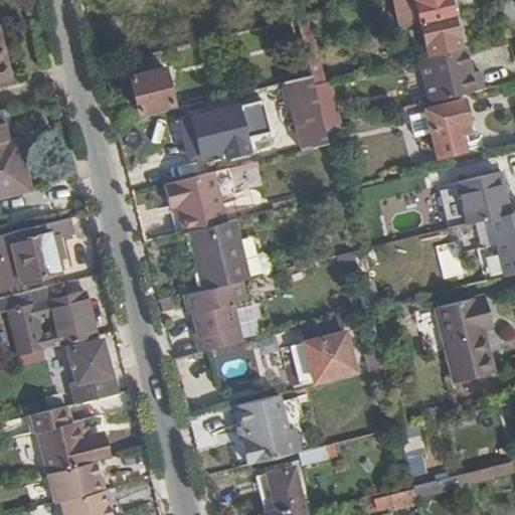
[(455,0),(413,0),(419,21),(459,11),(455,0)]
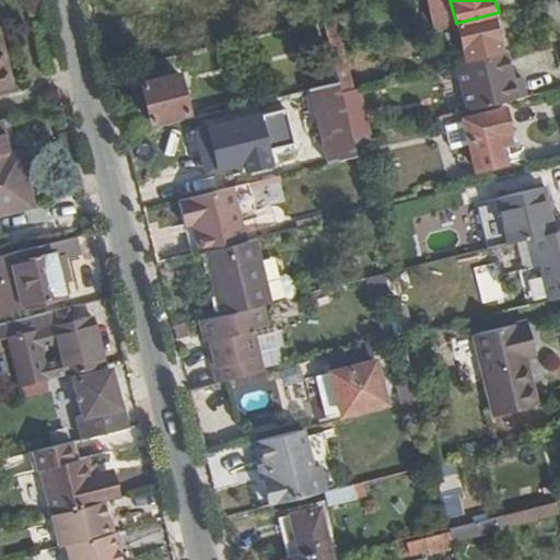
[(499,12),(456,23),(465,60),(508,49),(499,12)]
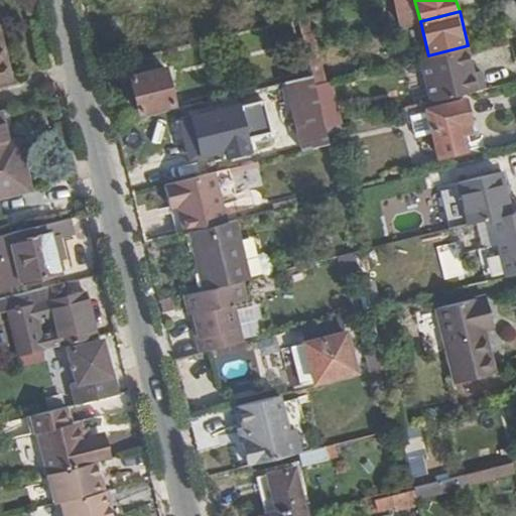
[(301,15),(307,36),(317,33),(312,13),(301,15)]
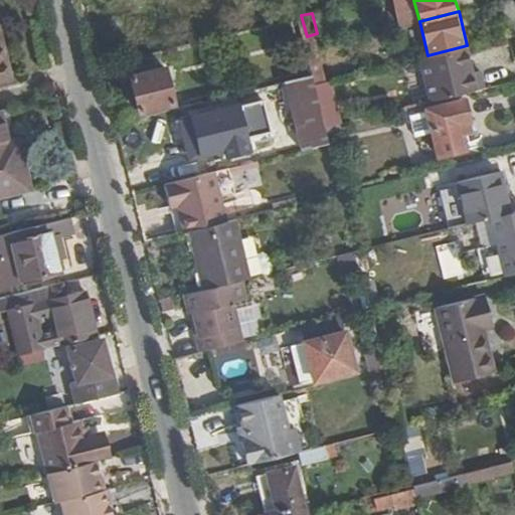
[(0,84),(16,80),(7,43),(0,45),(0,84)]
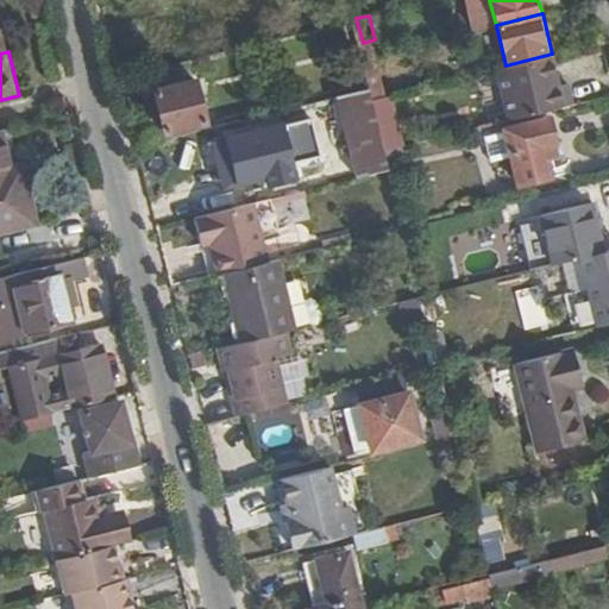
[(506,66),(497,68),(510,120),(575,104),(569,85),(563,86),(553,54),(552,54),(506,66)]
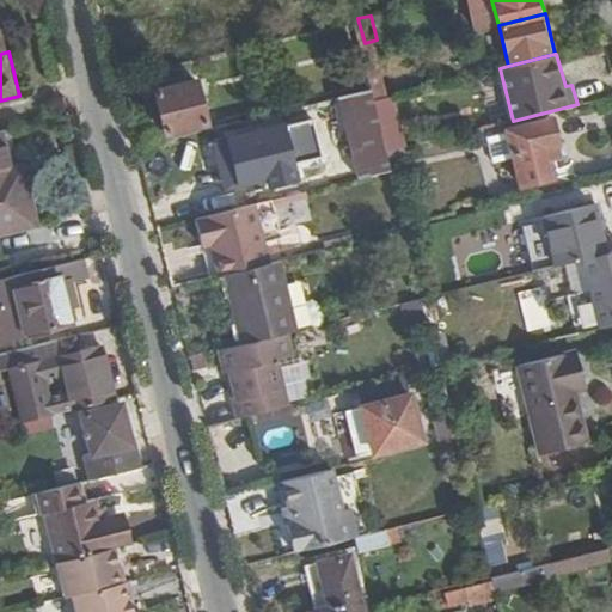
[(158,90),(169,133),(212,123),(202,80),(158,90)]
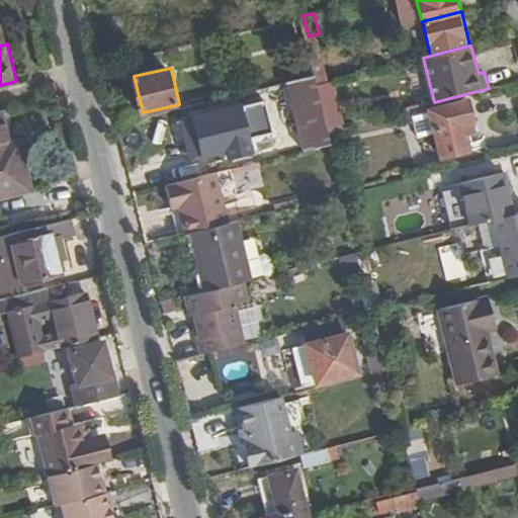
[(333,134),(320,83),(318,76),(290,82),(306,141),(333,134)]
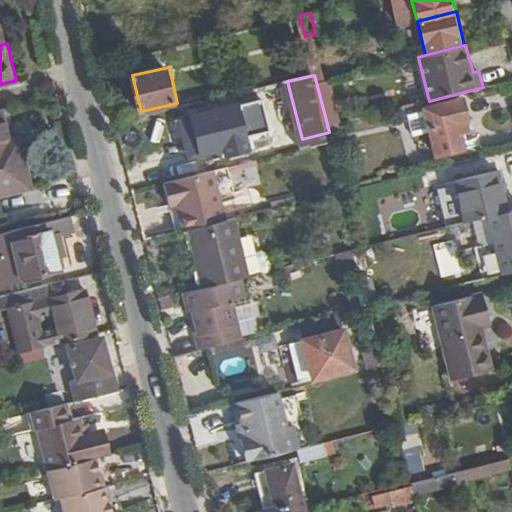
[(424,113),(430,136),(434,155),(465,147),(462,134),(471,132),(462,98),(423,108),(424,113)]
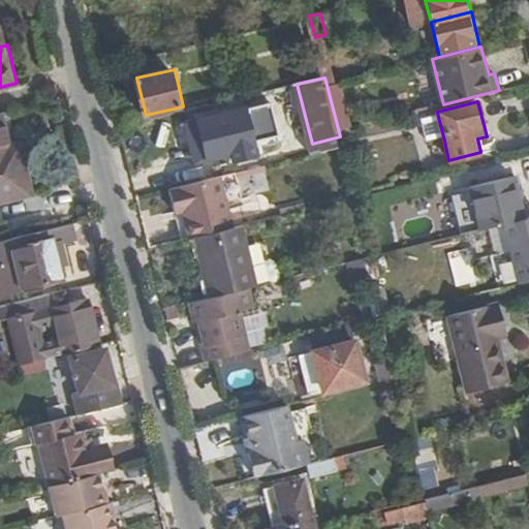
[(269,104),(237,113),(246,150),(232,153),(234,160),(255,155),(251,136),(275,130),(269,104)]
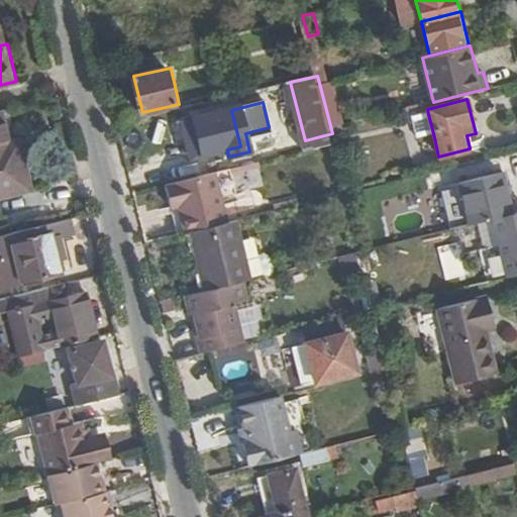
[(195,118),(203,156),(227,149),(240,146),(231,110),(195,118)]
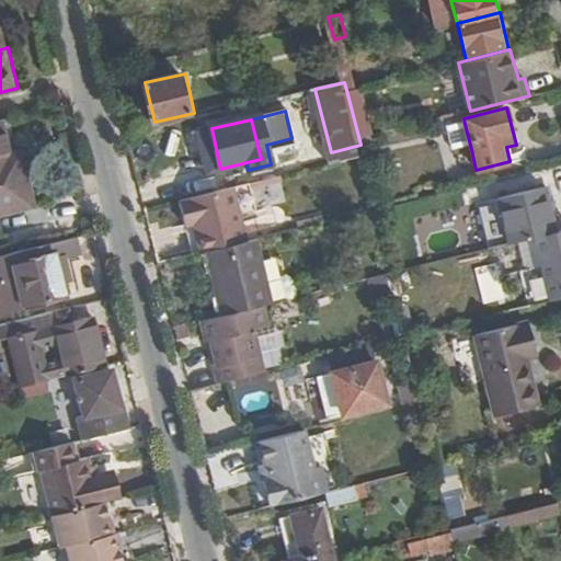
[(29,183),(35,182),(29,160),(21,161),(11,122),(3,124),(14,171),(25,169),(29,183)]
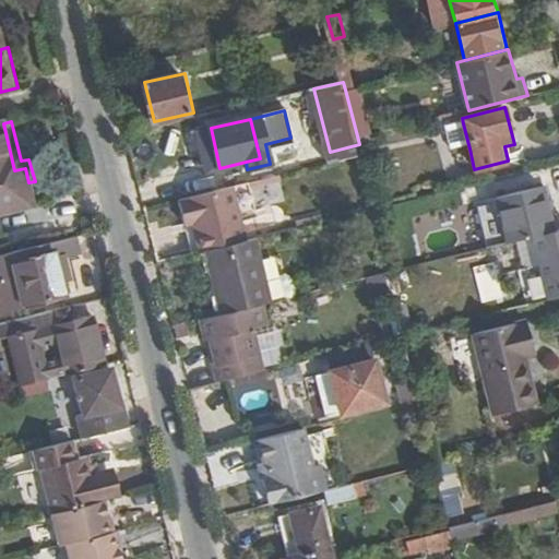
[(0,189),(28,182),(25,168),(14,170),(3,123),(0,123),(0,189)]
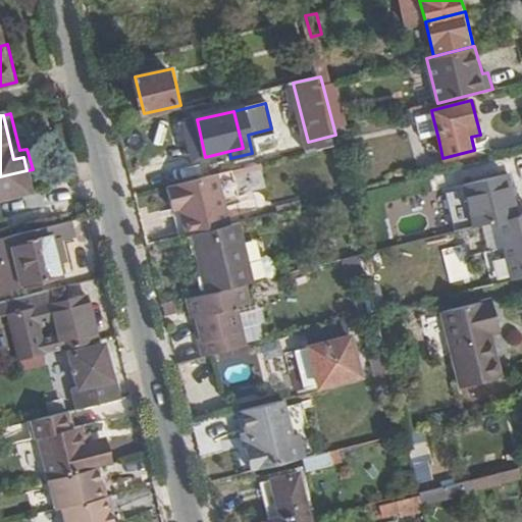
[(423,142),(438,139),(432,115),(417,118),(423,142)]
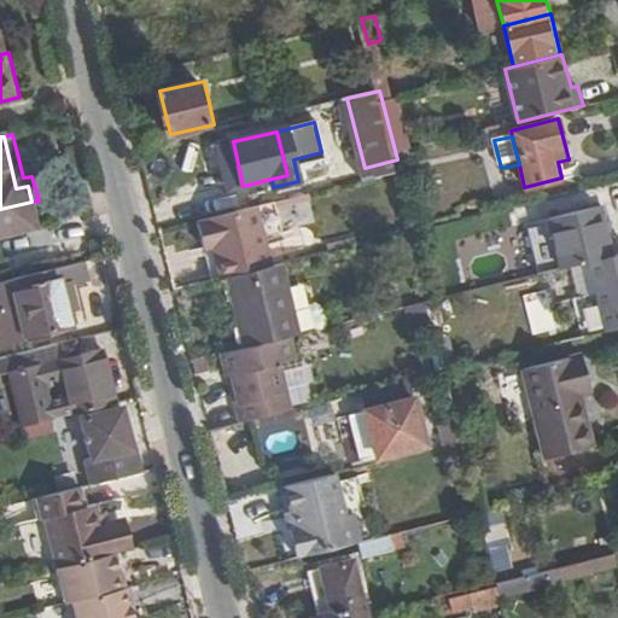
[(398,167),(397,159),(365,168),(367,176),(390,170),(398,167)]
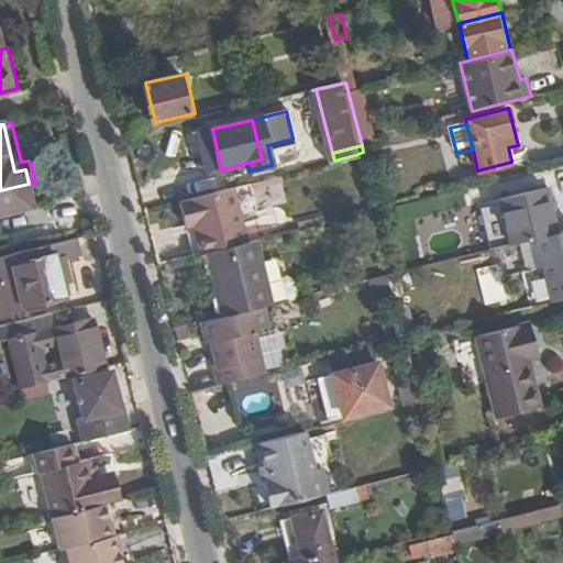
[(367,200),(355,155),(334,161),(302,168),(315,214),(367,200)]
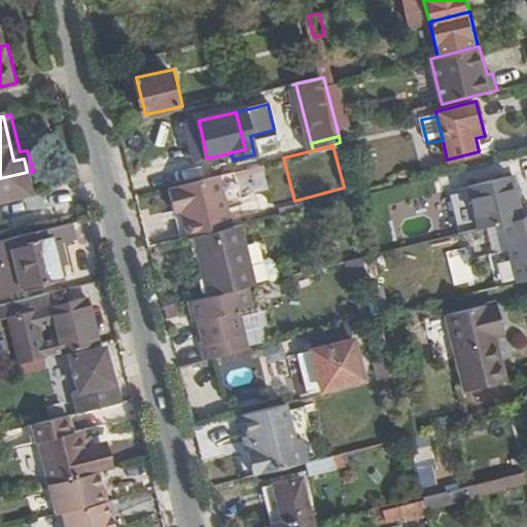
[(0,207),(40,198),(33,171),(27,172),(32,191),(0,199),(0,207)]
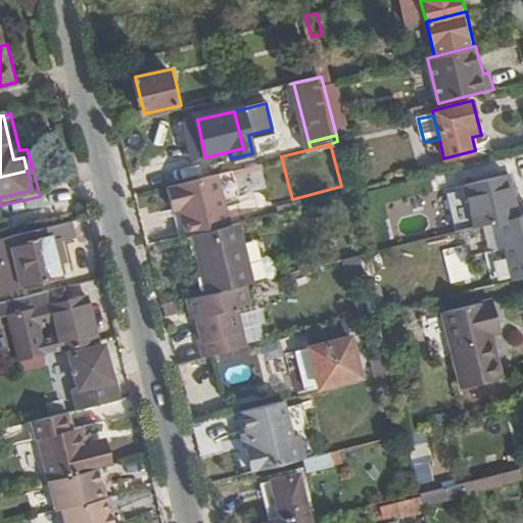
[(0,197),(32,190),(27,171),(0,177),(0,197)]
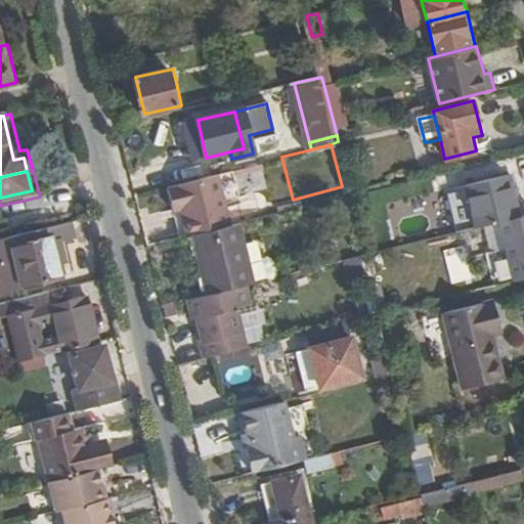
[(217,171),(168,184),(180,230),(230,217),(217,171)]
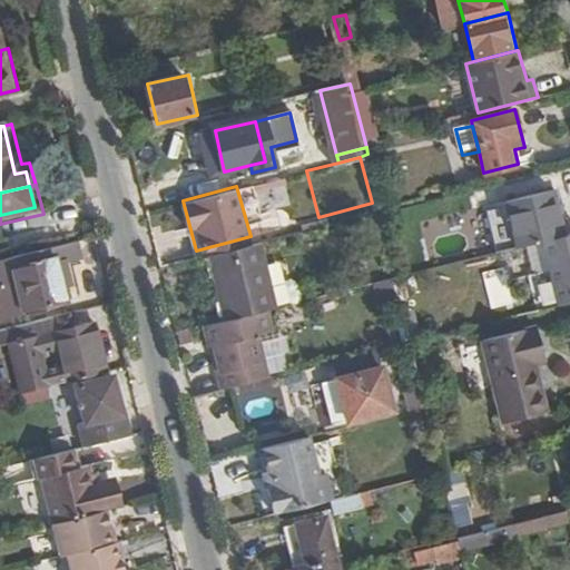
[(489,208),(499,249),(543,238),(566,233),(553,188),(503,200),(504,205),(489,208)]
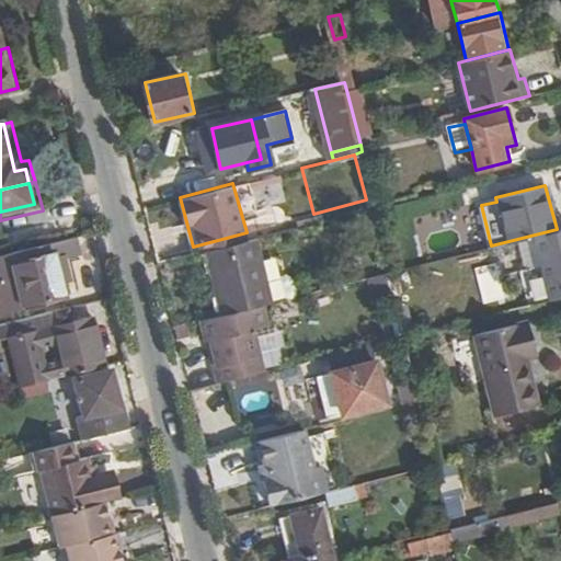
[(560,228),(557,229),(535,235),(551,300),(560,297),(560,228)]
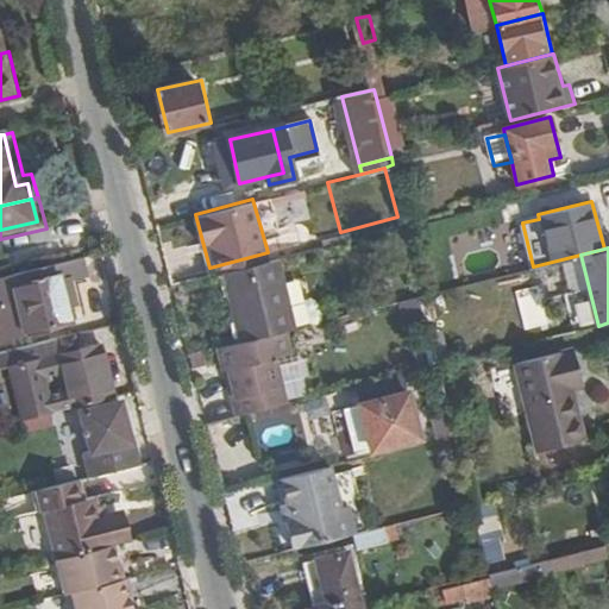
[(297,327),(280,257),(227,270),(245,339),(290,328),(297,327)]
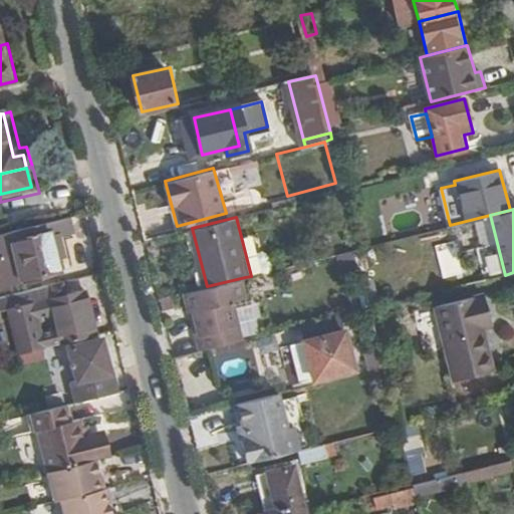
[(63,274),(50,224),(0,236),(0,277),(3,289),(63,274)]
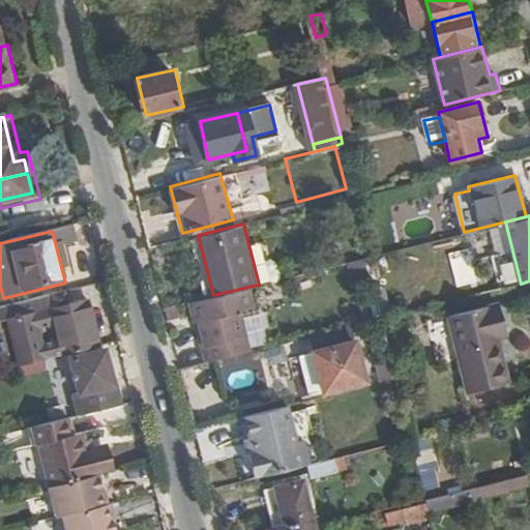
[(209,359),(253,349),(244,312),(258,307),(253,286),(213,295),(193,300),(198,321),(203,320),(208,343),(205,344),(209,359)]
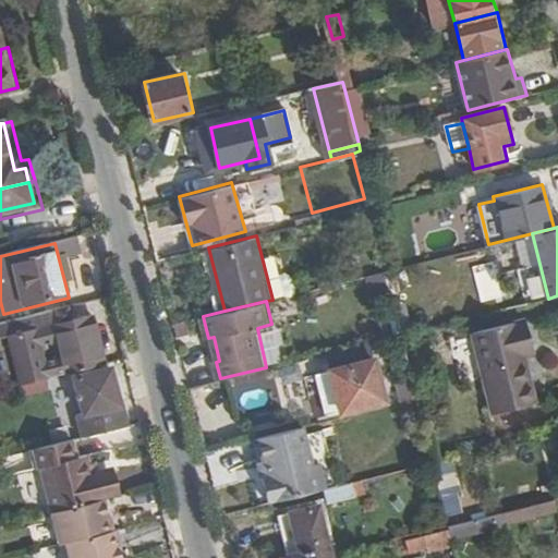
[(404,303),(395,305),(401,336),(412,332),(404,303)]
